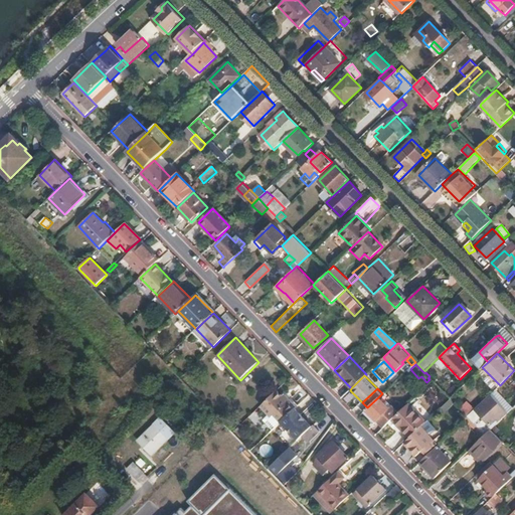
[(295,407),(297,406),(290,399),(289,401),(278,389),(261,405),(272,417),(275,414),(281,421),(295,407)]
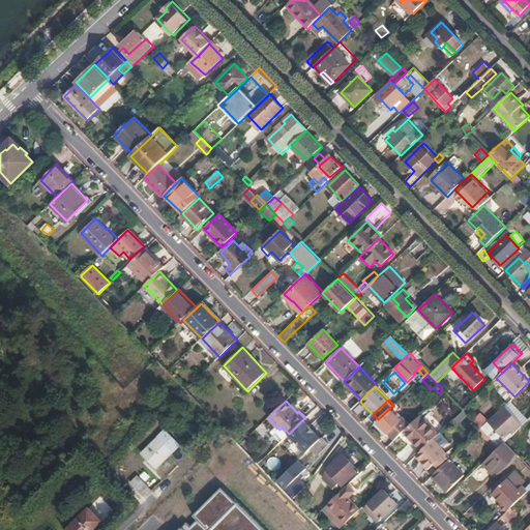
[(504,442),(517,430),(524,422),(505,405),(481,429),(489,436),(499,446),(504,442)]
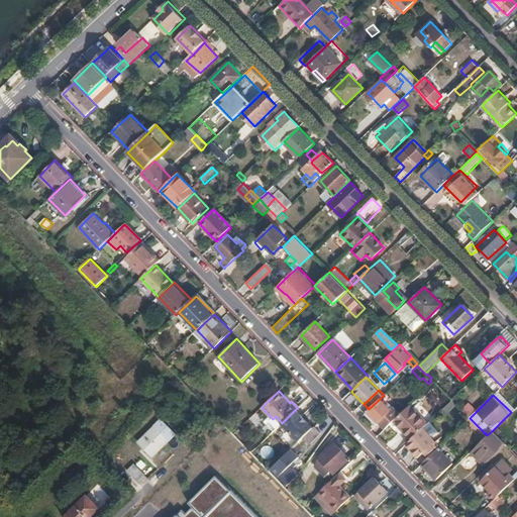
[(397,417),(380,399),(369,409),(367,411),(378,423),(385,430),(394,420),(397,417)]
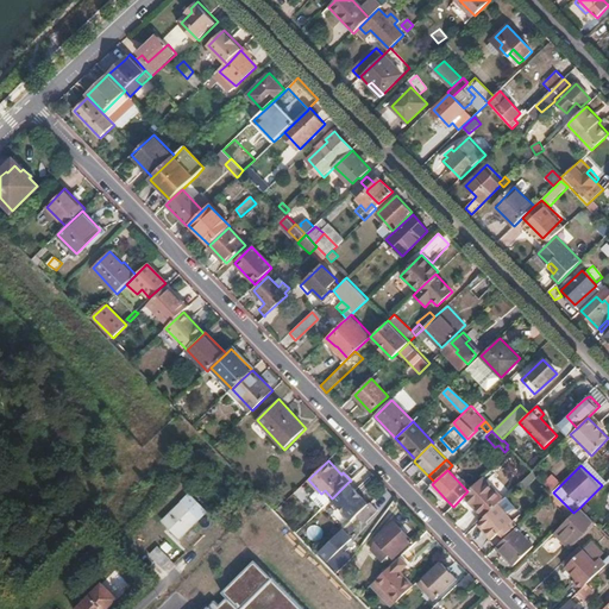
[(526,484),(537,475),(533,472),(532,470),(521,479),(526,484)]
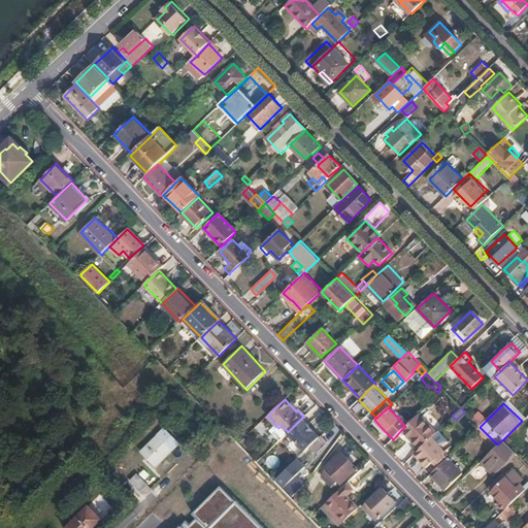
[(434,431),(418,415),(405,426),(402,429),(419,447),(434,431)]
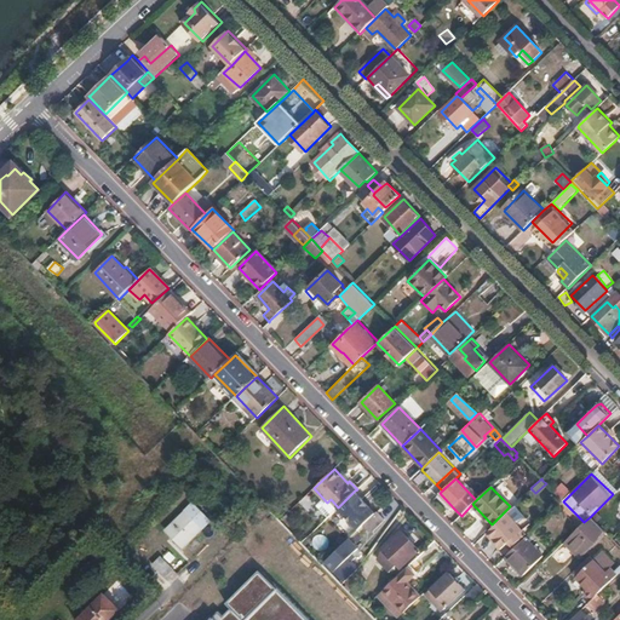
[(338,507),(359,529),(363,524),(375,512),(355,491),(338,507)]
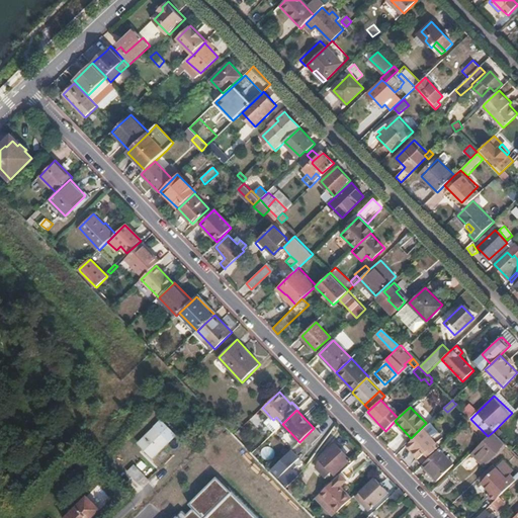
[(378,424),(367,412),(365,415),(376,426),(378,424)]
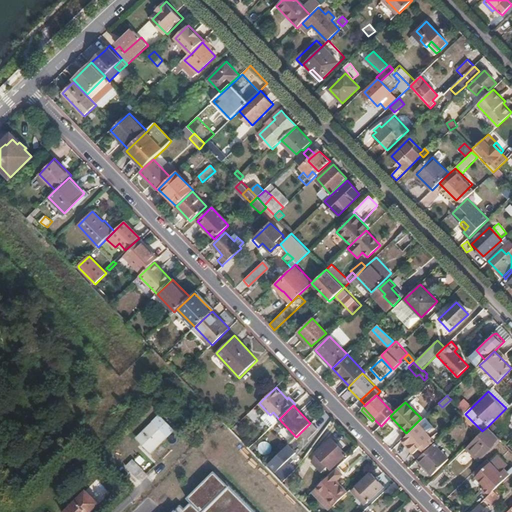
[(247,416),(255,422),(260,416),(253,409),(247,416)]
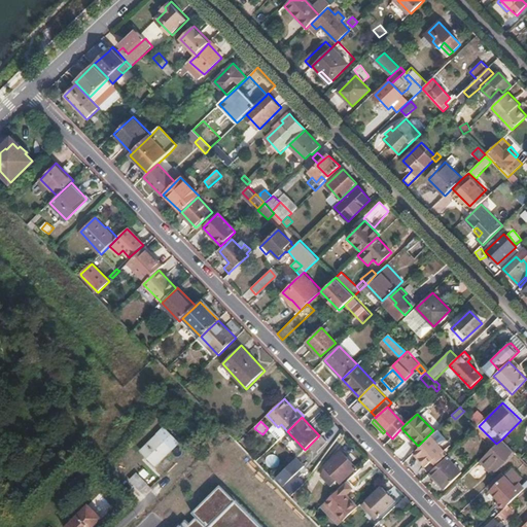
[(139,450),(153,464),(178,442),(164,427),(139,450)]
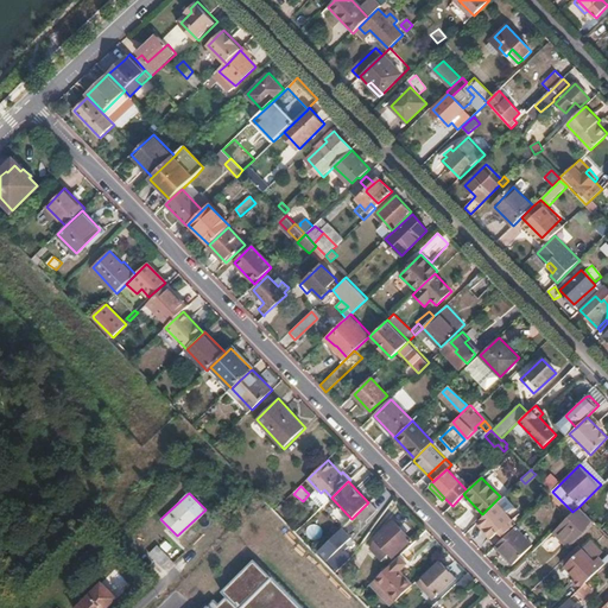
[(588,517),(602,502),(593,493),(578,507),(588,517)]
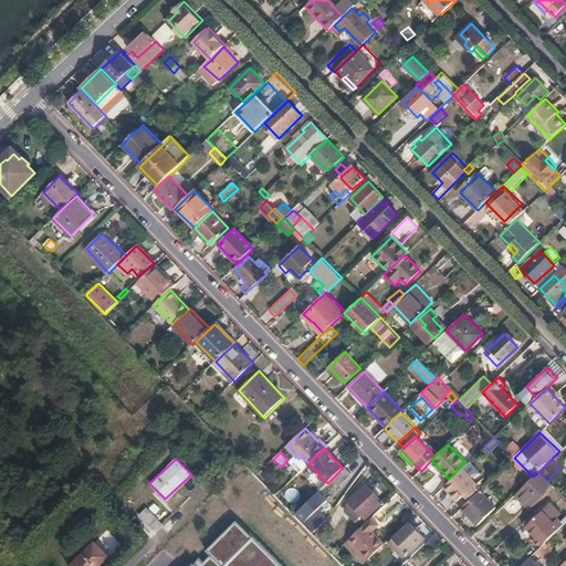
[(338,485),(353,472),(345,465),(343,468),(332,479),(338,485)]
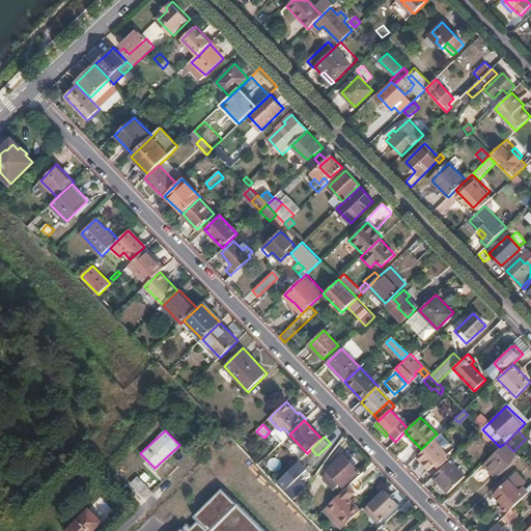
[(500,447),(490,437),(486,440),(497,450),(500,447)]
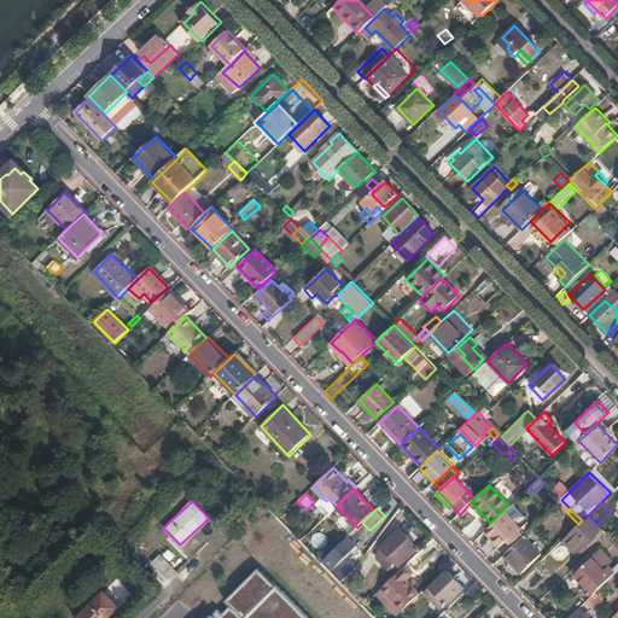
[(582,548),(601,529),(598,525),(588,516),(582,520),(578,524),(567,535),(582,548)]
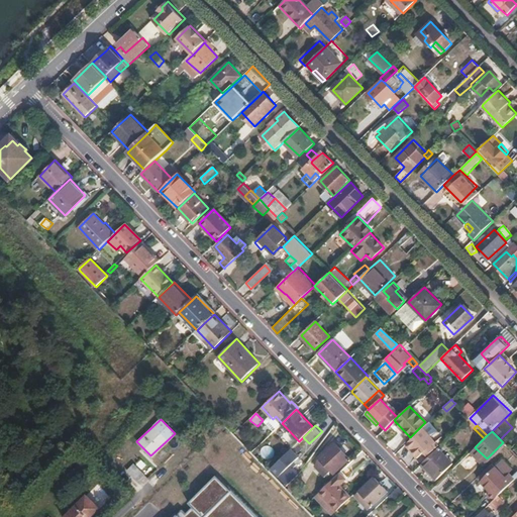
[(466,432),(458,438),(468,448),(475,441),(466,432)]
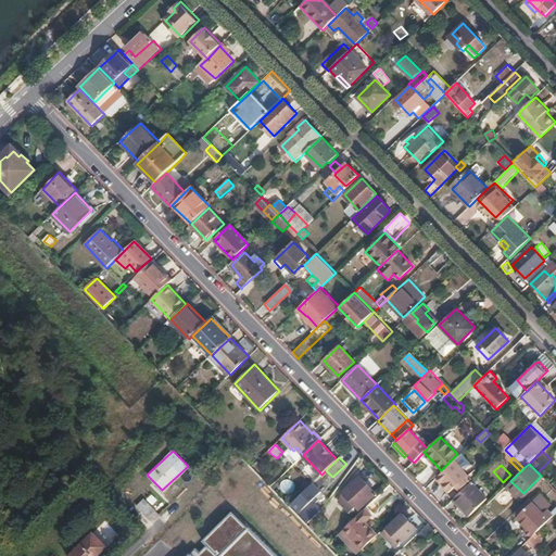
[(467,483),(464,480),(468,477),(460,467),(455,471),(450,466),(442,471),(436,477),(449,492),(455,487),(458,490),(467,483)]
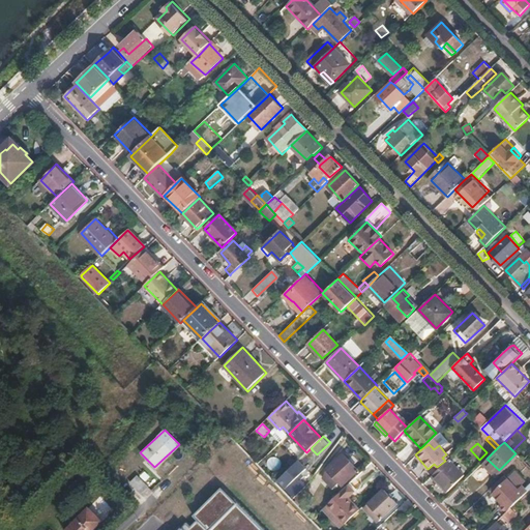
[(359,471),(344,455),(328,470),(324,478),(335,490),(345,486),(359,471)]
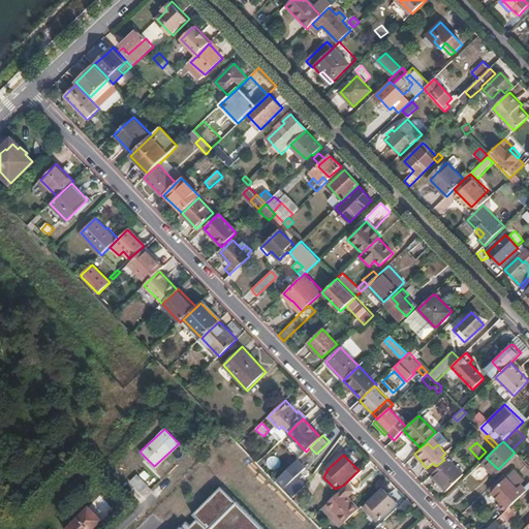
[(305,484),(301,479),(302,477),(299,474),(307,466),(300,458),(283,472),(281,474),(277,478),(281,483),(293,496),(303,487),(305,485),(305,484)]
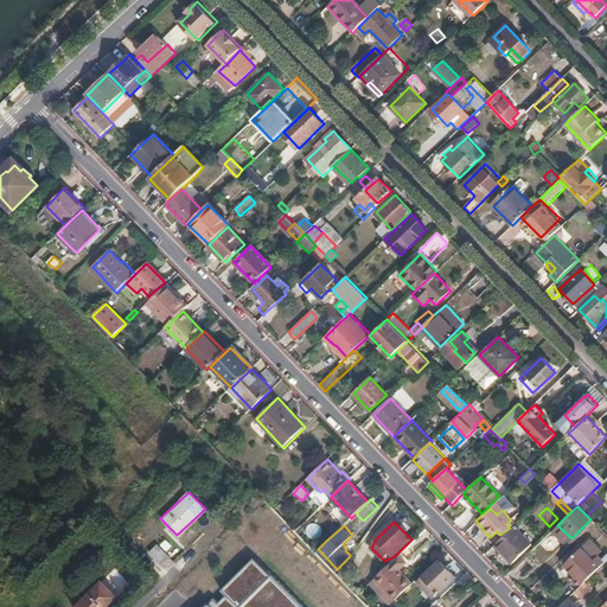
[(531,544),(513,526),(494,545),(512,563),(531,544)]
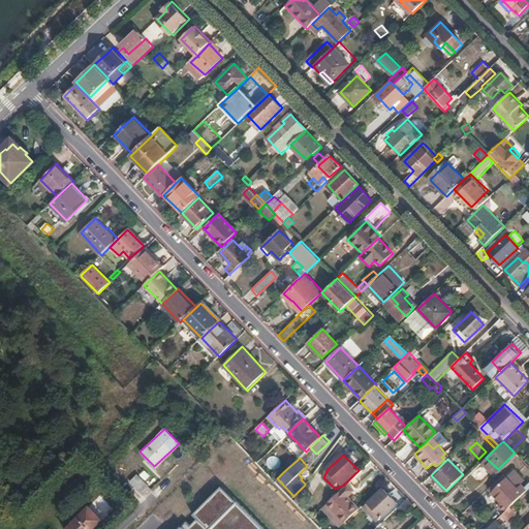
[(509,480),(517,473),(514,470),(506,477),(509,480)]
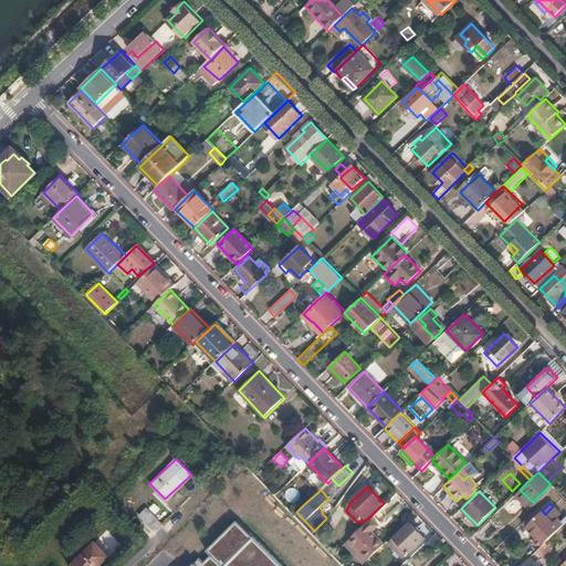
[(562,515),(553,506),(545,514),(554,523),(556,521),(562,515)]
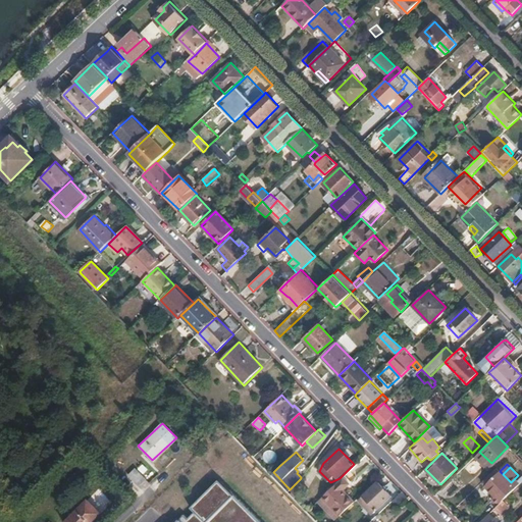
[(135,468),(127,475),(138,486),(145,479),(135,468)]
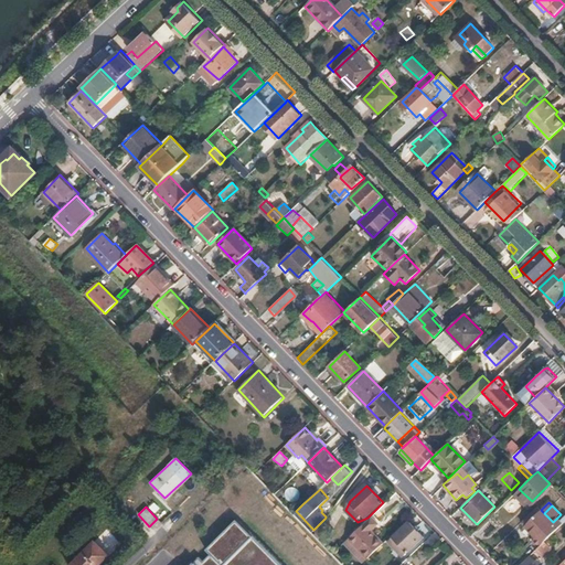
[(540,534),(553,522),(544,513),(541,510),(528,522),(540,534)]
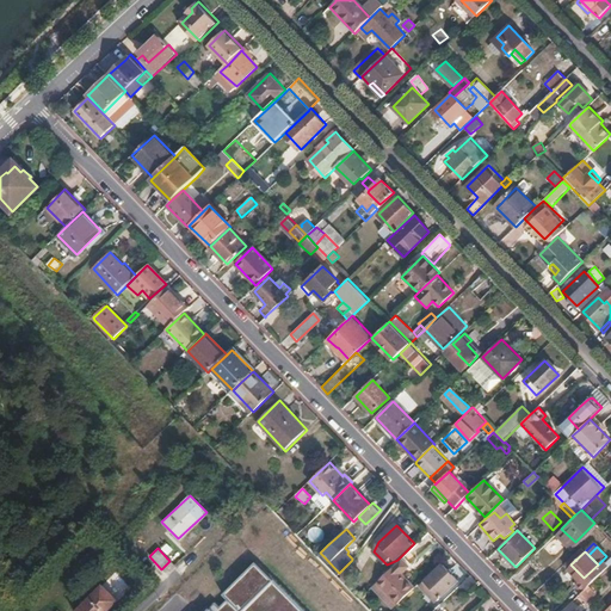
[(397,603),(415,586),(402,572),(409,566),(402,557),(377,581),(397,603)]
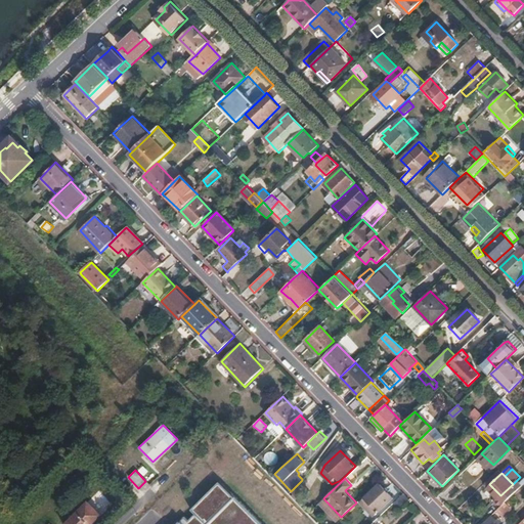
[(301,500),(310,492),(300,482),(291,491),(301,500)]
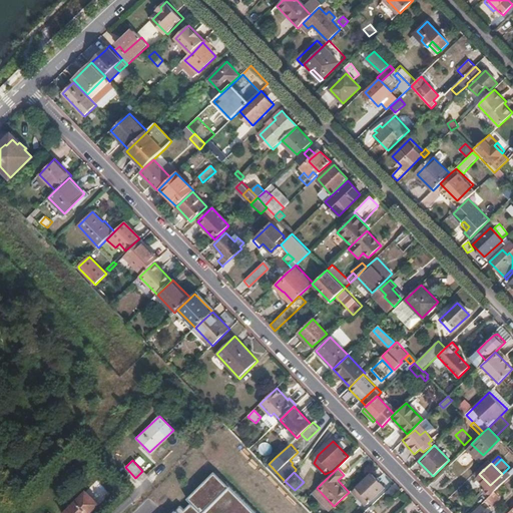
[(497,489),(509,477),(504,472),(502,474),(490,485),(484,491),(489,497),(494,492),(497,489)]
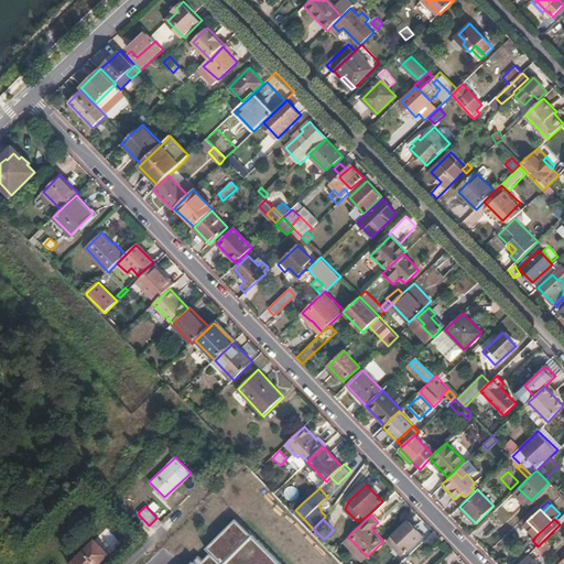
[(199,557),(193,563),(279,563),(237,521),(207,552),(212,556),(205,563),(199,557)]
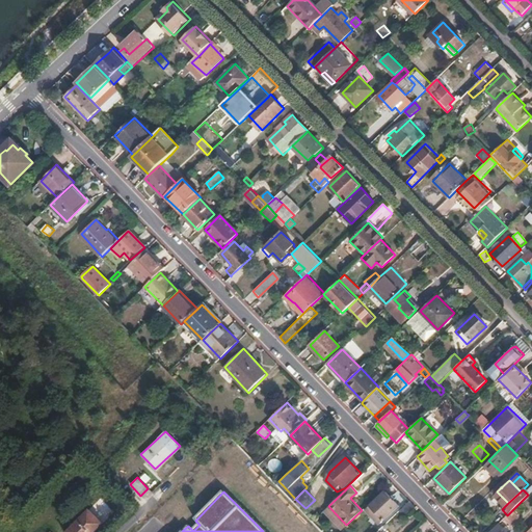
[(384,521),(399,507),(387,494),(372,507),(374,510),(372,513),(376,517),(379,515),(384,521)]
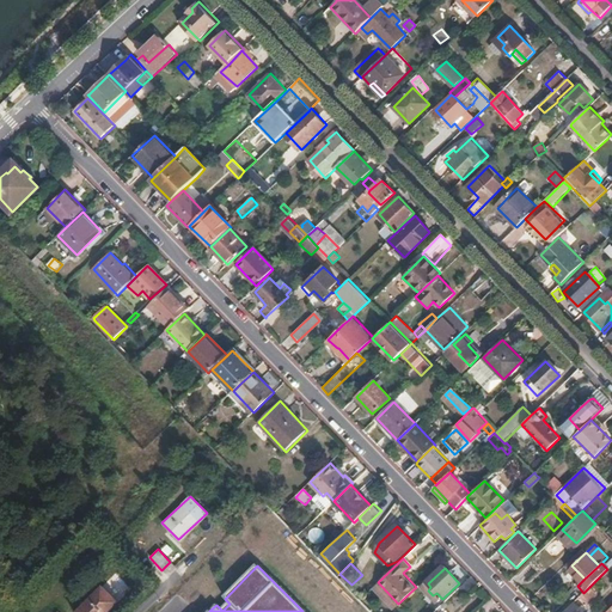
[(466,595),(478,583),(471,576),(459,588),(466,595)]
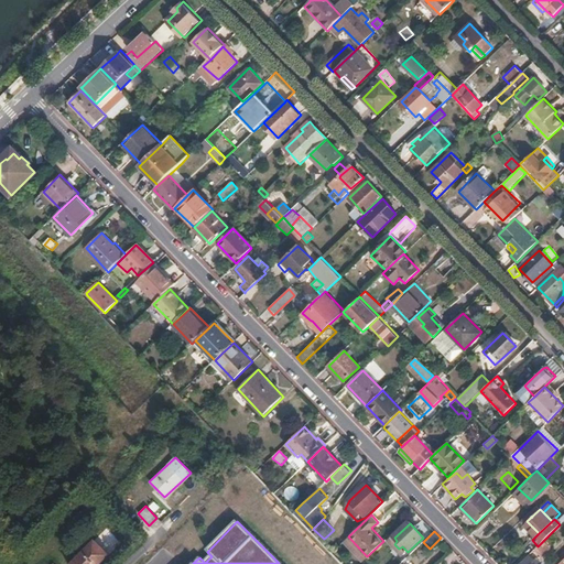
[(67,563),(98,563),(109,554),(94,539),(67,563)]
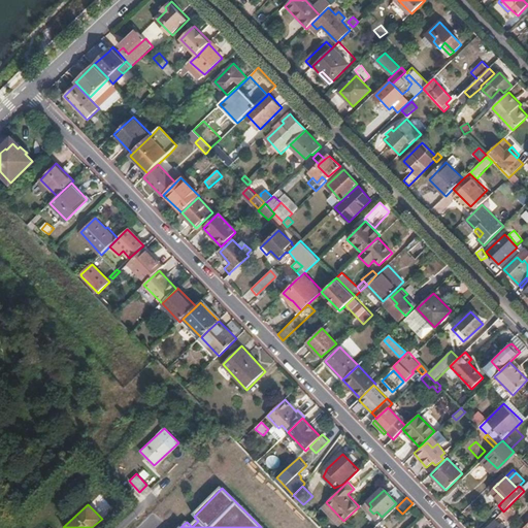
[(506,520),(515,513),(513,512),(508,506),(503,512),(500,514),(506,520)]
